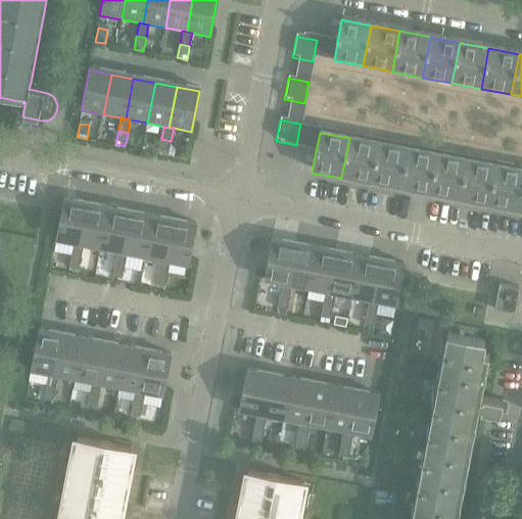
[(378,144),(349,138),(341,178),(371,184),(378,144)]
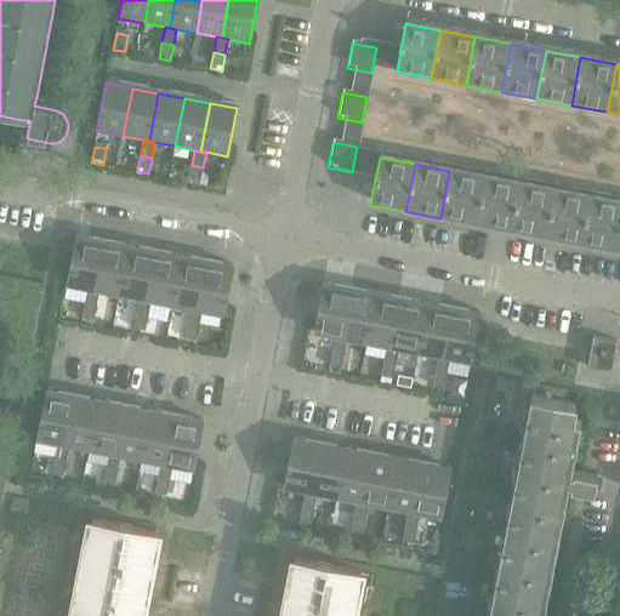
[(200,183),(203,167),(192,165),(188,181),(200,183)]
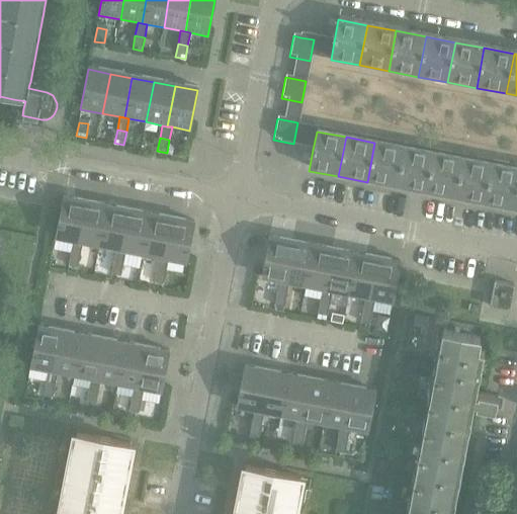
[(405,148),(374,143),(367,182),(397,188),(405,148)]
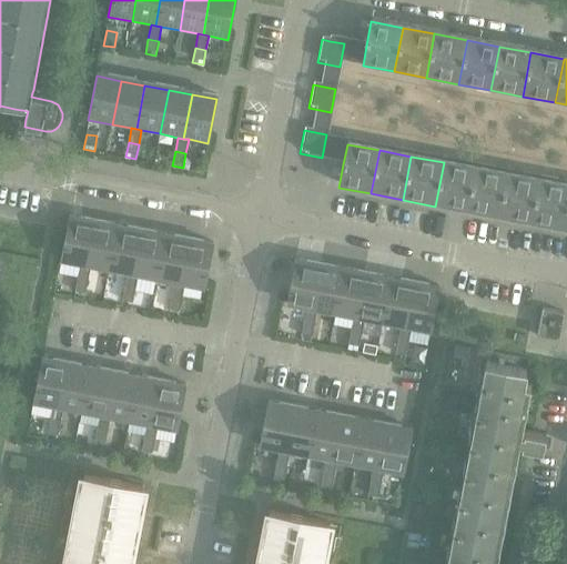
[(476,169),(444,162),(435,207),(467,212),(476,169)]
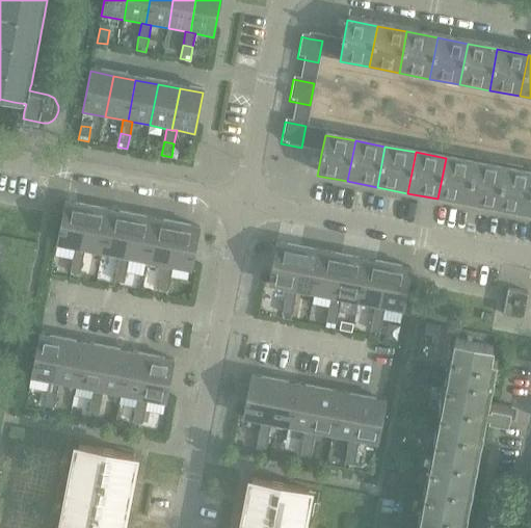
[(475,163),(446,158),(437,199),(468,205),(475,163)]
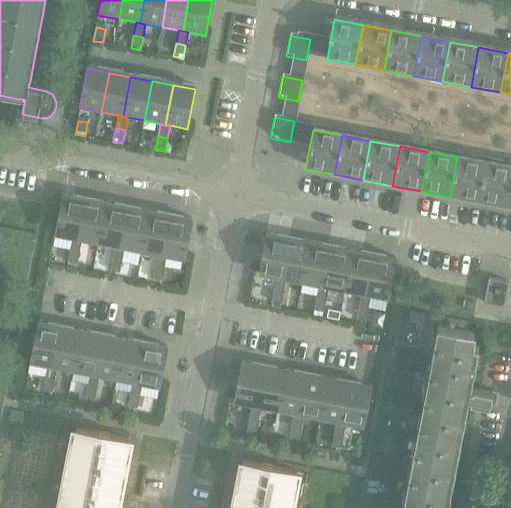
[(486,163),(457,157),(450,197),(479,203),(486,163)]
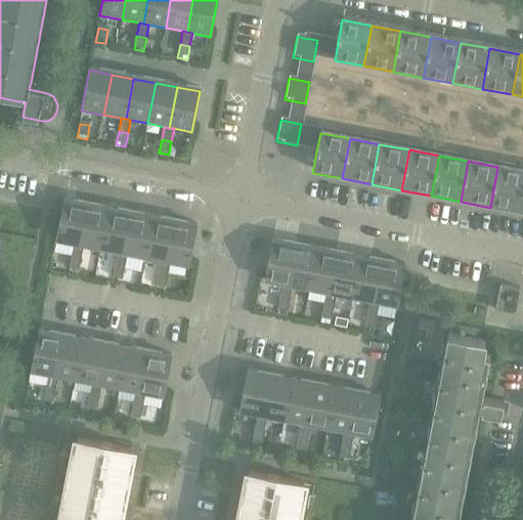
[(522,198),(522,171),(497,167),(490,208),(520,213),(522,198)]
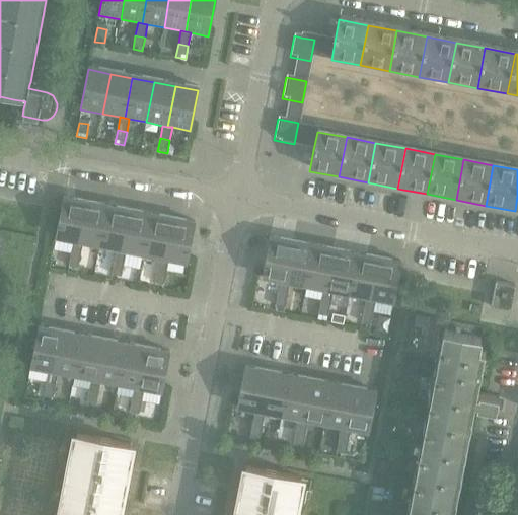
[(77,244),(85,204),(63,200),(55,240),(73,243),(77,244)]
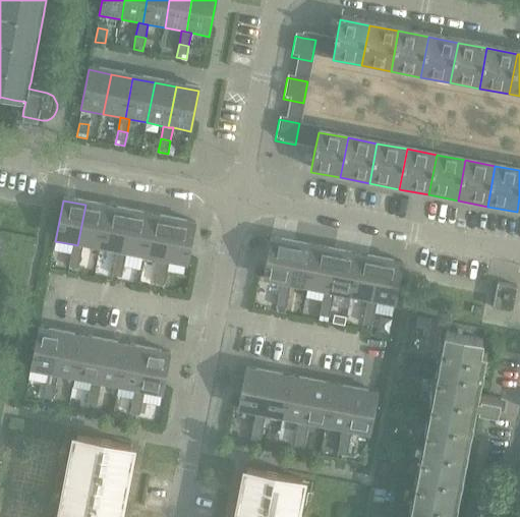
[(100,249),(107,210),(85,205),(77,245),(82,246),(100,249)]
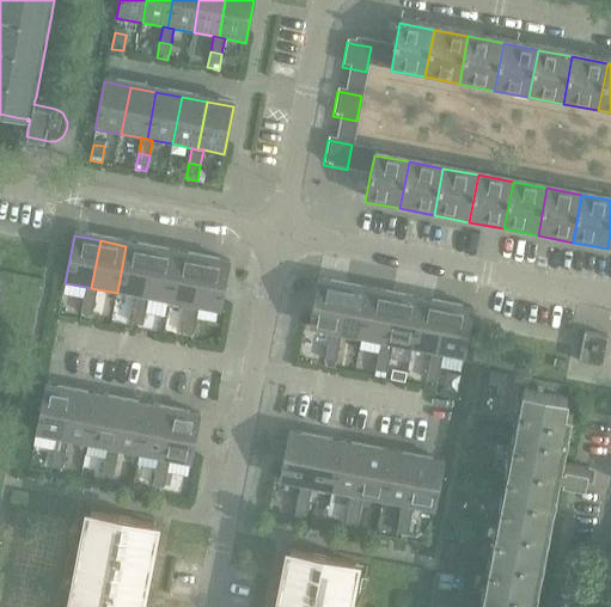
[(142,298),(152,251),(126,246),(117,293),(136,296),(142,298)]
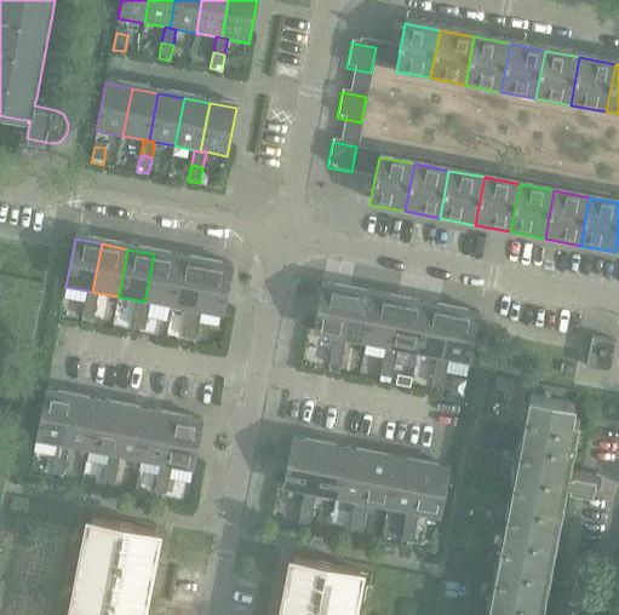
[(170,306),(179,259),(154,254),(144,302),(150,303),(170,306)]
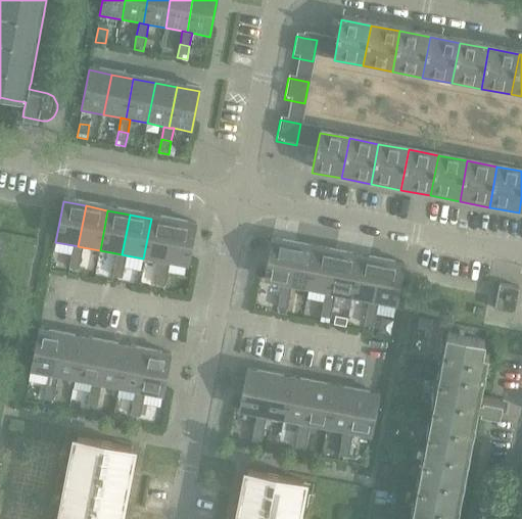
[(164,263),(173,223),(151,219),(143,258),(160,263),(164,263)]
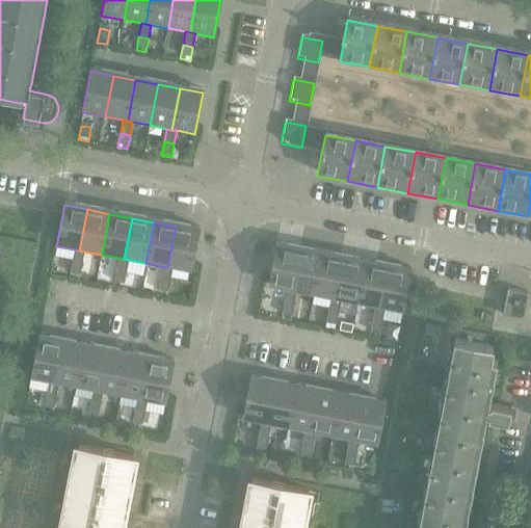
[(198,231),(176,227),(167,267),(173,268),(191,272),(198,231)]
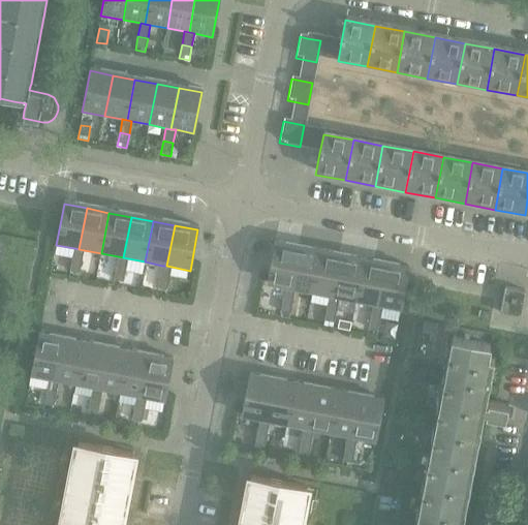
[(289,289),(298,249),(275,245),(267,285),(285,288),(289,289)]
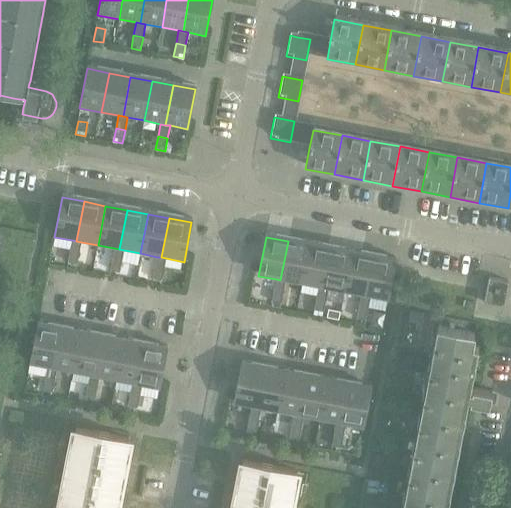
[(79,255),(81,242),(76,241),(72,240),(69,253),(79,255)]
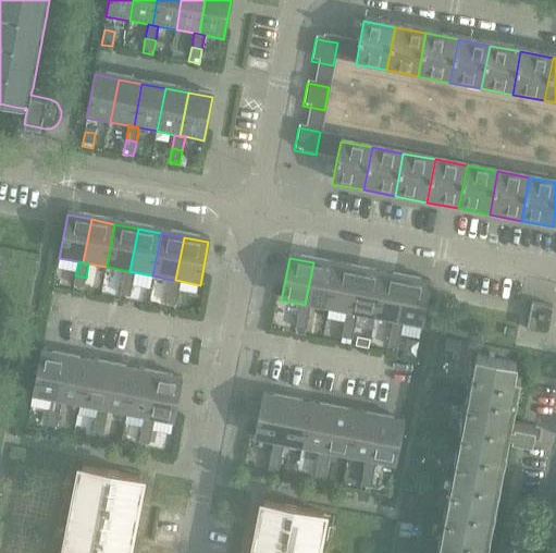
[(329,309),(336,267),(313,262),(305,305),(310,306),(329,309)]
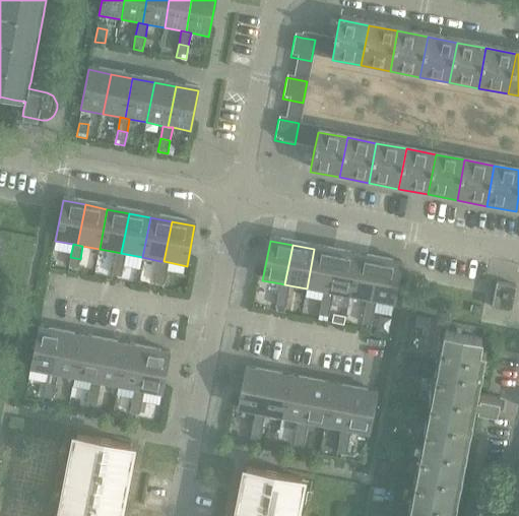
[(328,294),(335,253),(314,249),(307,288),(323,293),(328,294)]
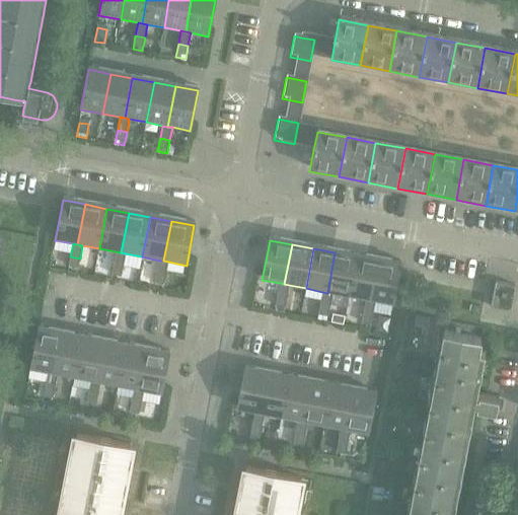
[(123,267),(126,253),(121,252),(116,251),(114,265),(123,267)]
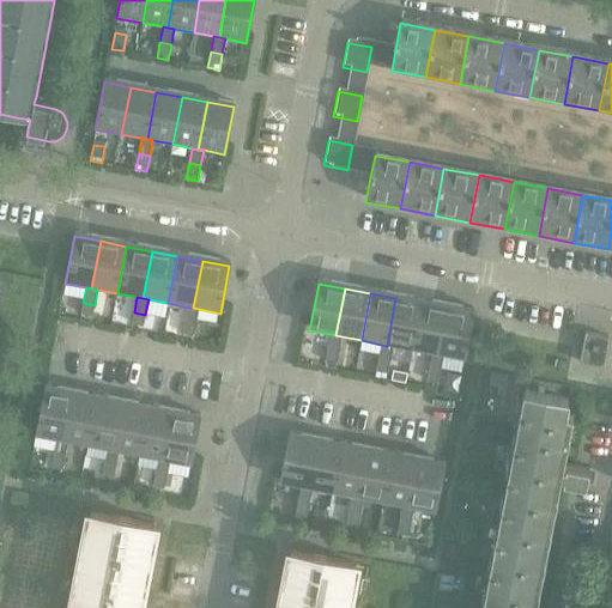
[(412,351),(420,303),(395,298),(387,346),(392,346),(412,351)]
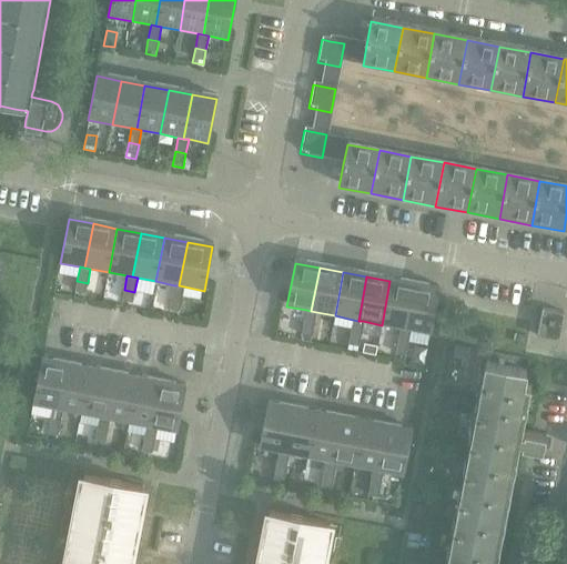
[(84,298),(88,283),(77,281),(74,295),(84,298)]
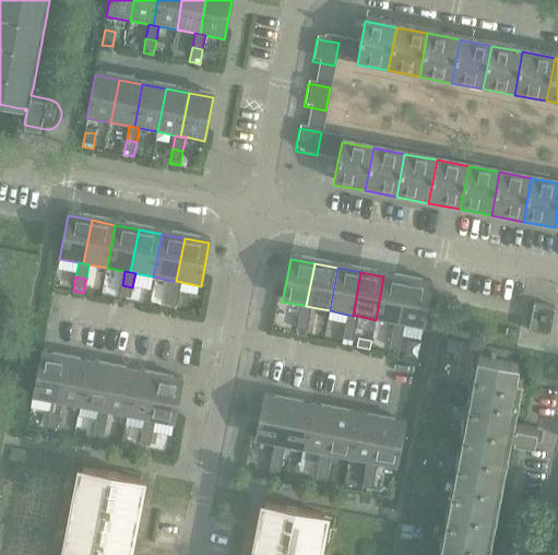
[(399,325),(407,281),(383,276),(376,320),(393,323),(399,325)]
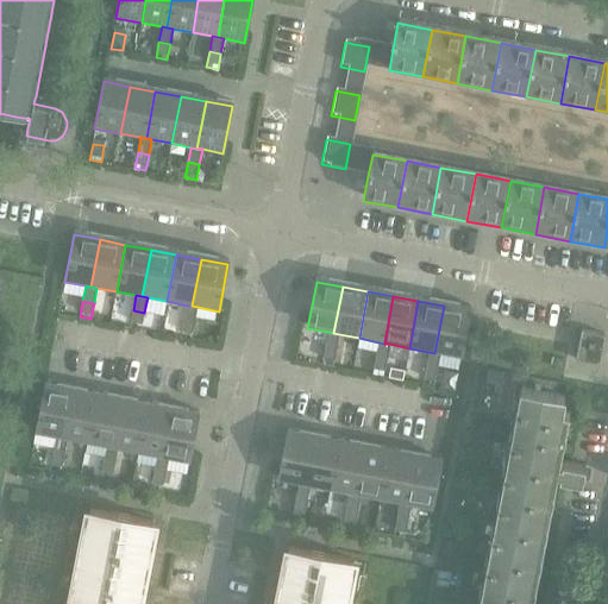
[(195,322),(198,307),(192,306),(187,306),(183,320),(195,322)]
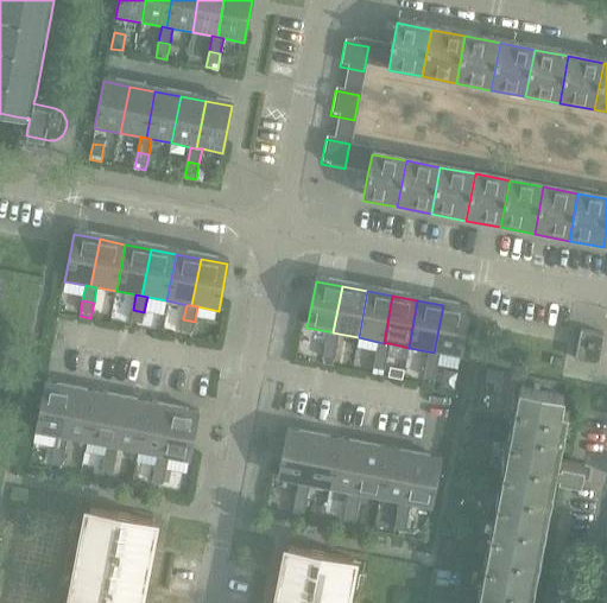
[(461,357),(466,330),(469,311),(443,305),(434,353),(440,354),(461,357)]
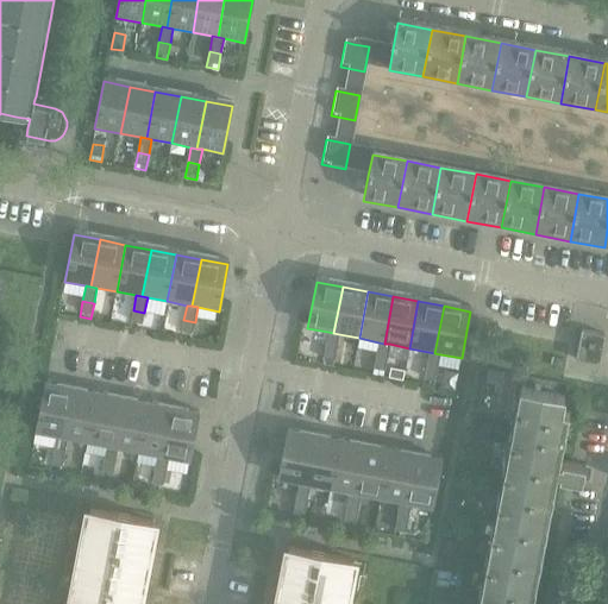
[(142,328),(144,313),(133,310),(130,326),(142,328)]
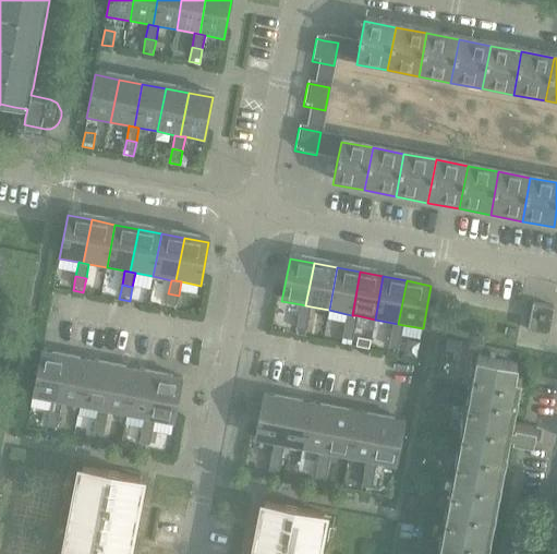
[(176,310),(179,296),(168,293),(166,308),(176,310)]
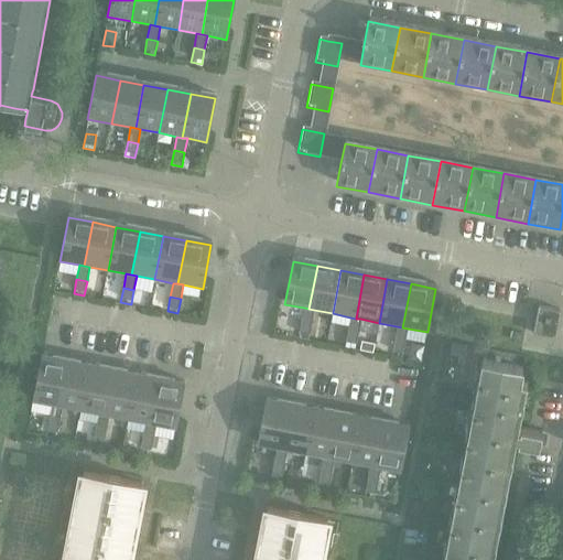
[(312,324),(314,310),(309,309),(304,308),(301,322),(312,324)]
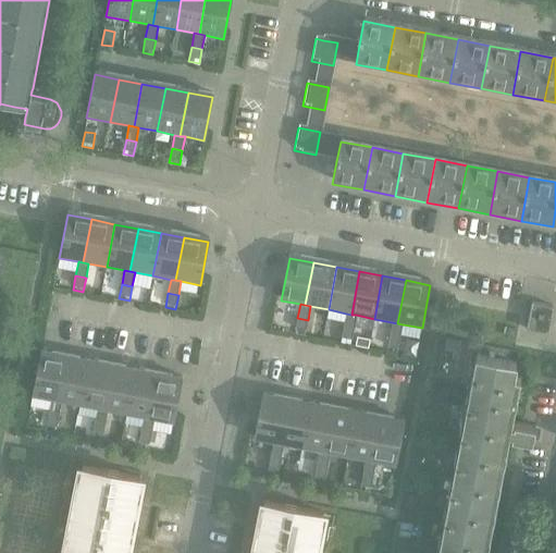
[(531,305),(526,333),(528,334),(528,332),(547,336),(552,310),(533,307),(533,305),(531,305)]
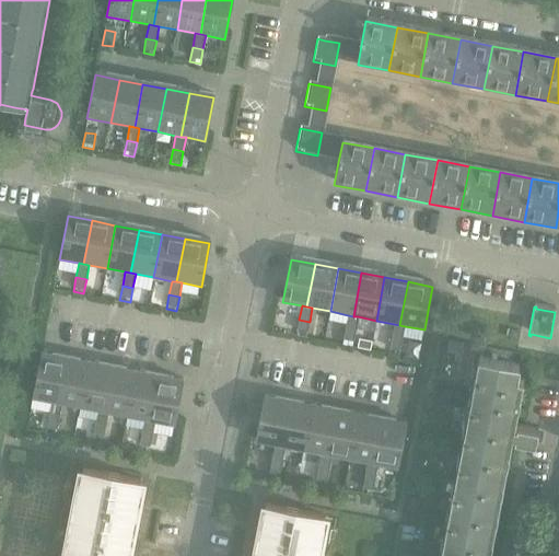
[(356,331),(358,316),(353,316),(348,315),(345,328),(356,331)]
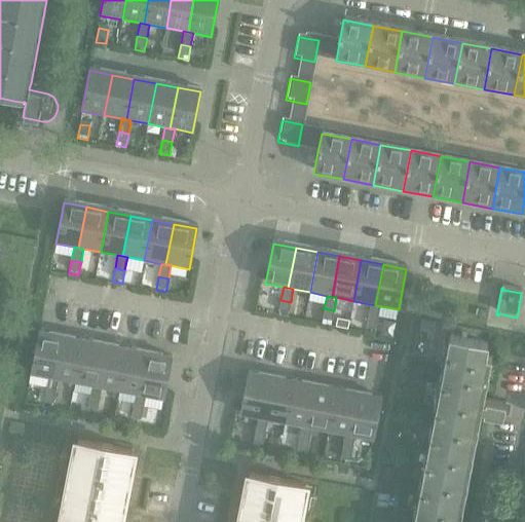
[(288,315),(291,302),(280,300),(278,313),(288,315)]
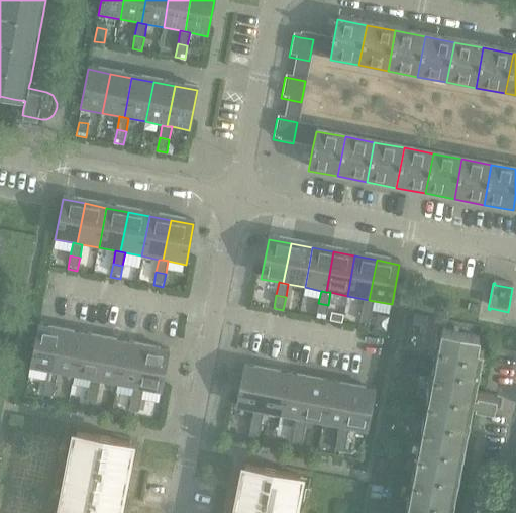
[(372,314),(374,301),(369,300),(364,299),(362,312),(372,314)]
